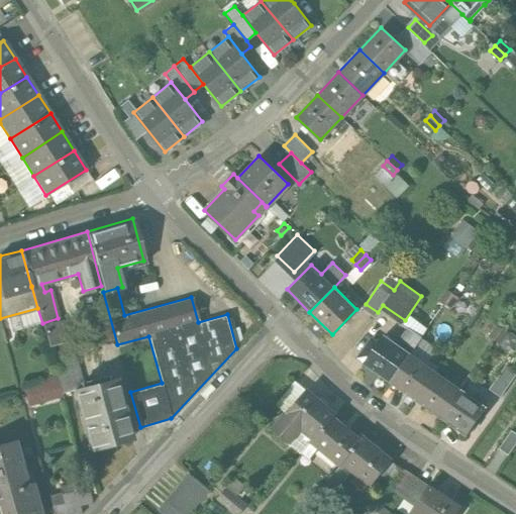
[(445,289),(437,300),(443,304),(450,293),(445,289)]
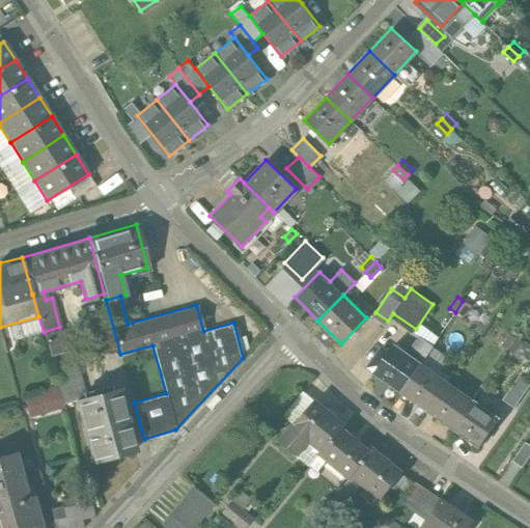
[(463,301),(455,312),(461,316),(469,305),(463,301)]
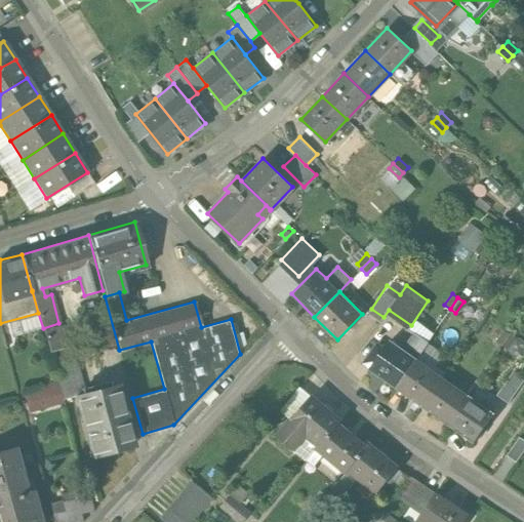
[(65,345),(58,323),(43,328),(48,350),(65,345)]
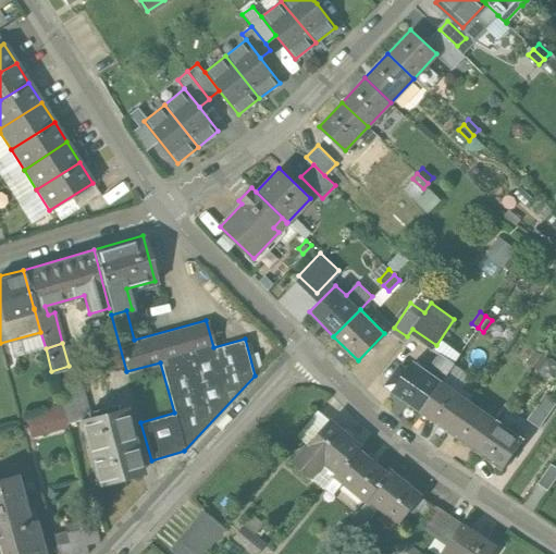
[(534,349),(526,361),(532,366),(540,354),(534,349)]
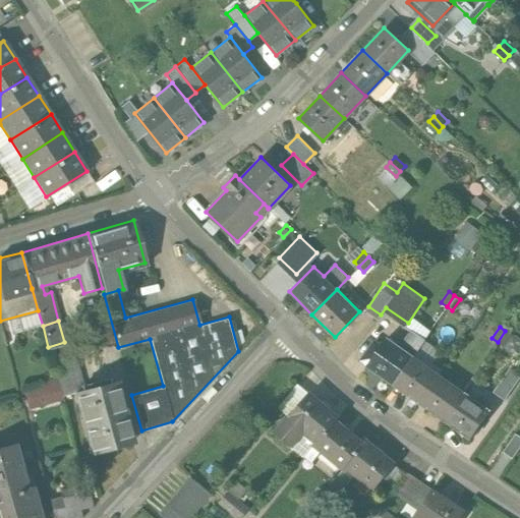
[(505,331),(498,342),(503,346),(511,334),(505,331)]
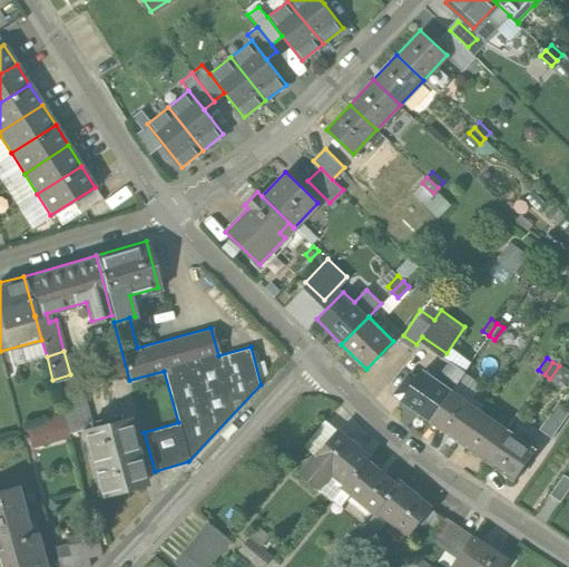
[(424,369),(401,400),(429,420),(451,388),(424,369)]
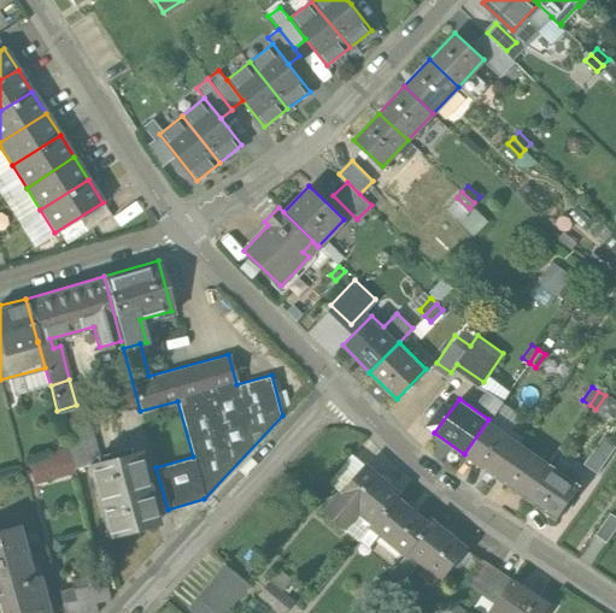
[(518,441),(488,419),(464,454),(494,476),(518,441)]
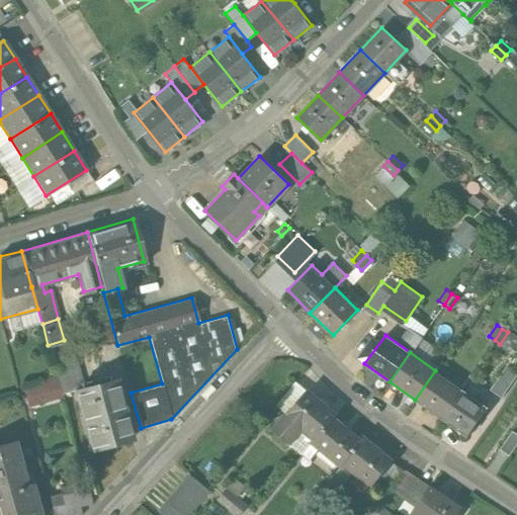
[(492,387),(505,395),(516,372),(516,368),(506,362),(492,387)]
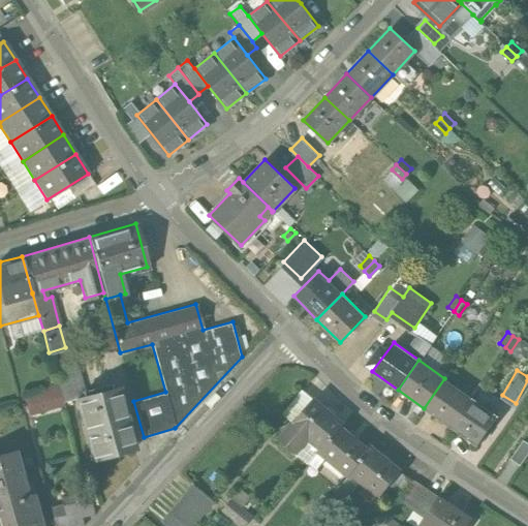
[(470,397),(444,378),(424,408),(449,427),(470,397)]
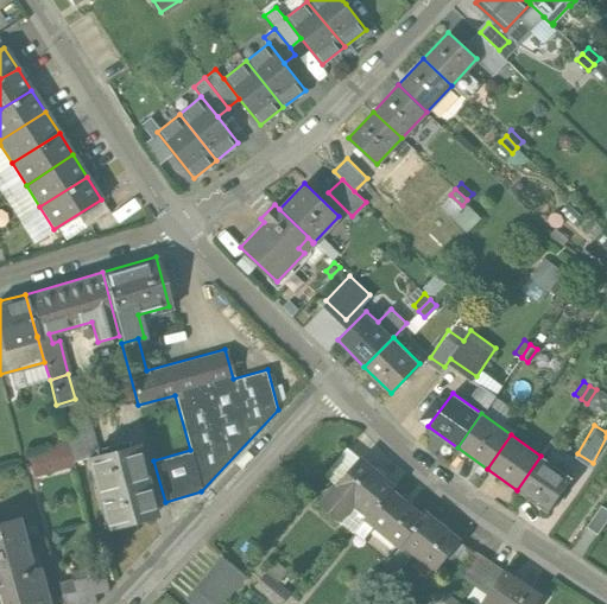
[(152,514),(133,445),(86,457),(103,527),(152,514)]
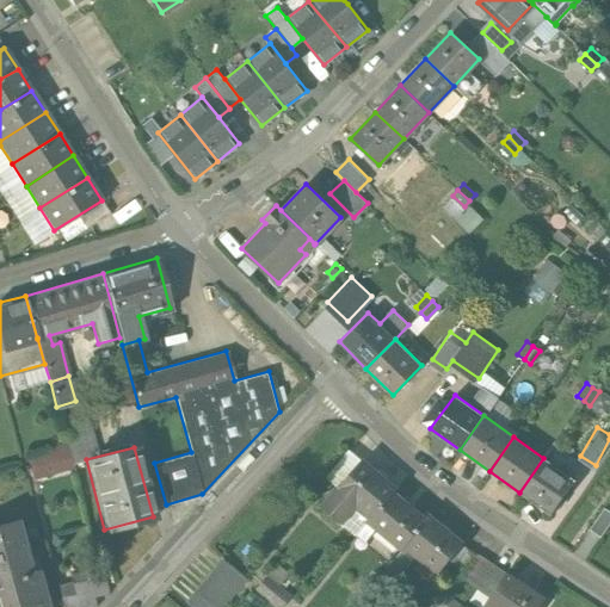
[(572,479),(543,458),(519,493),(548,513),(572,479)]
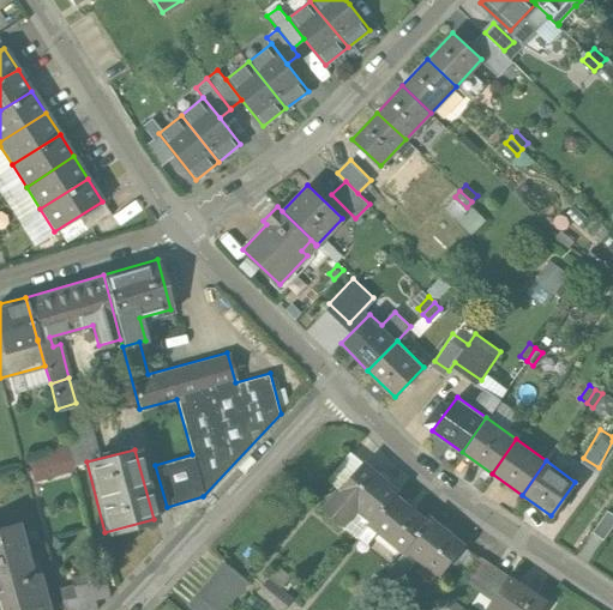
[(398,490),(364,461),(341,490),(340,490),(325,508),(344,524),(358,506),(372,519),(373,519),(395,494),(398,490)]
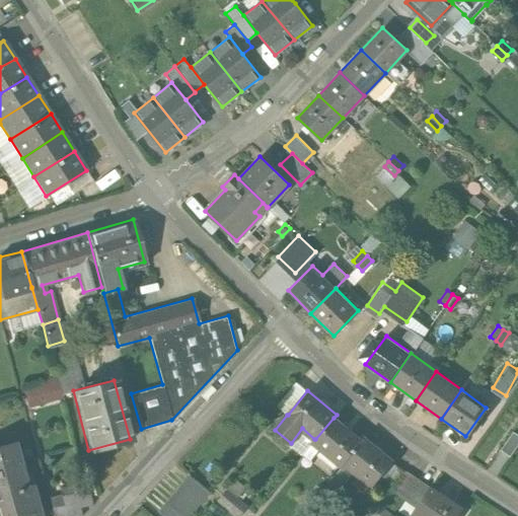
[(334,418),(315,439),(314,439),(312,442),(342,467),(345,463),(362,441),(334,418)]
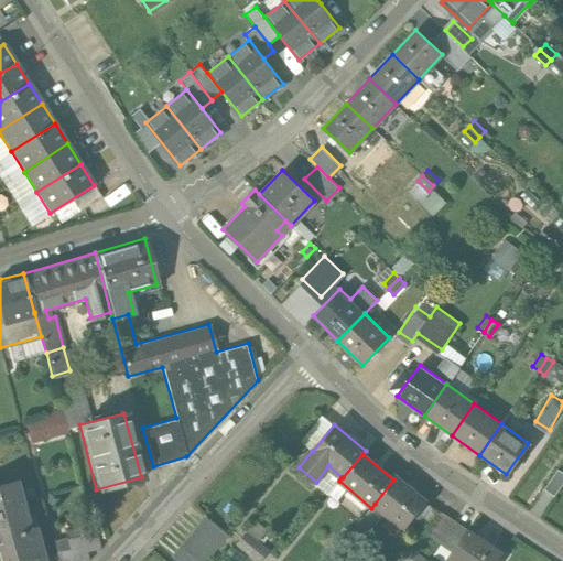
[(562,468),(559,466),(544,486),(554,494),(562,481),(562,468)]
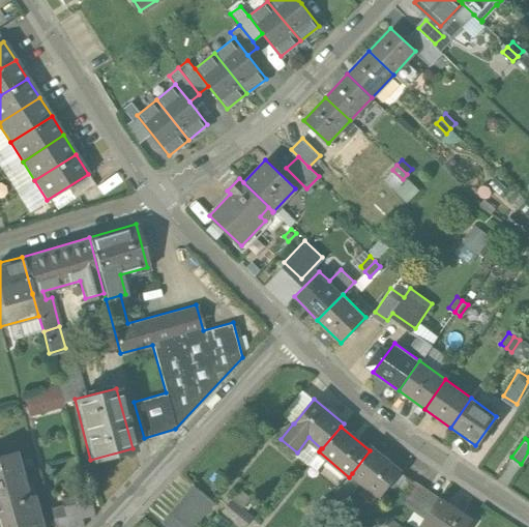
[(370,450),(352,473),(379,496),(400,470),(372,447),(370,450)]
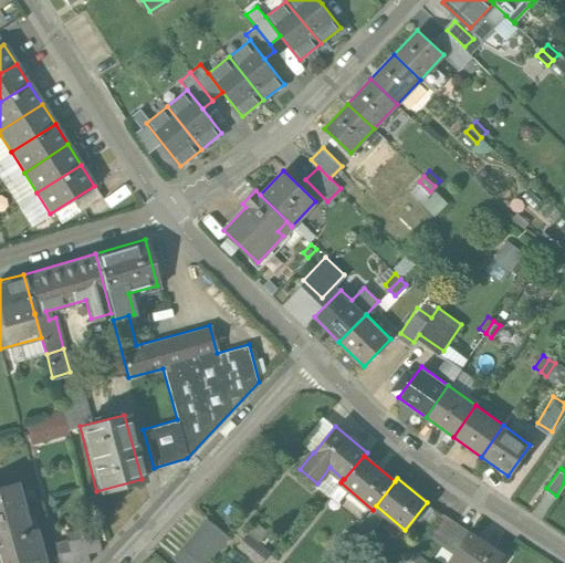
[(21,510),(13,482),(0,486),(0,562),(41,562),(32,529),(24,531),(19,511),(21,510)]
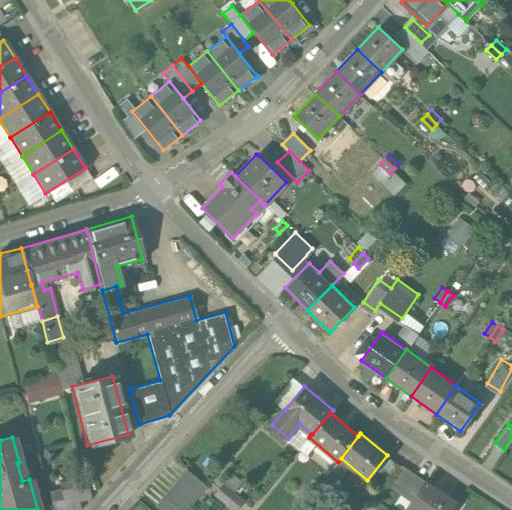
[(401,465),(388,485),(399,492),(412,473),(401,465)]
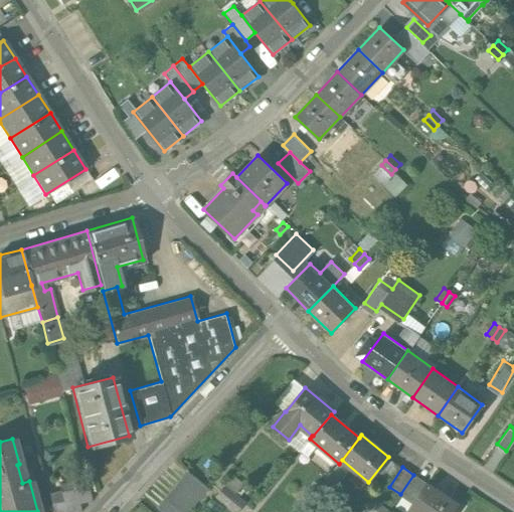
[(186,511),(208,488),(189,471),(158,506),(164,511),(186,511)]
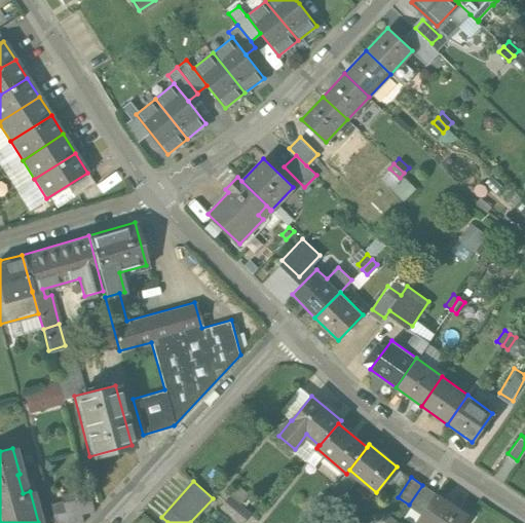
[(422,485),(409,505),(421,513),(435,493),(422,485)]
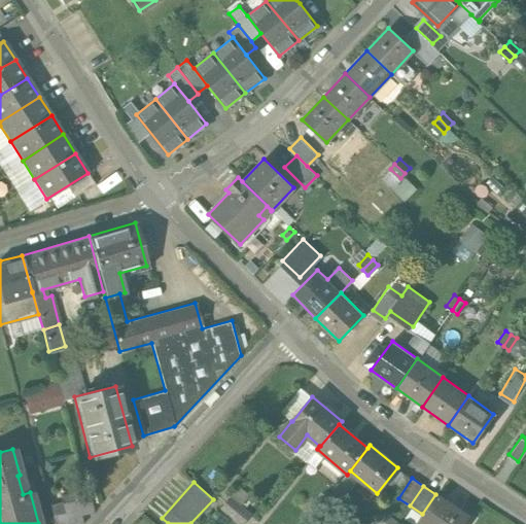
[(64,512),(51,515),(53,523),(76,523),(82,522),(80,515),(93,511),(86,487),(72,491),(74,499),(62,502),(64,512)]
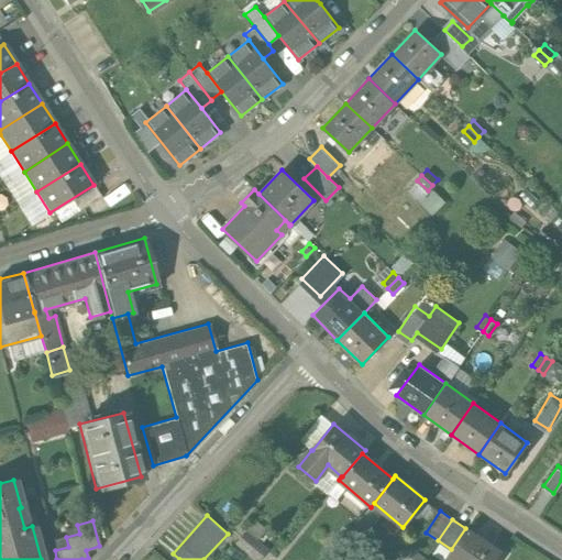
[(495,559),(502,551),(465,528),(451,549),(447,557),(450,559),(495,559)]
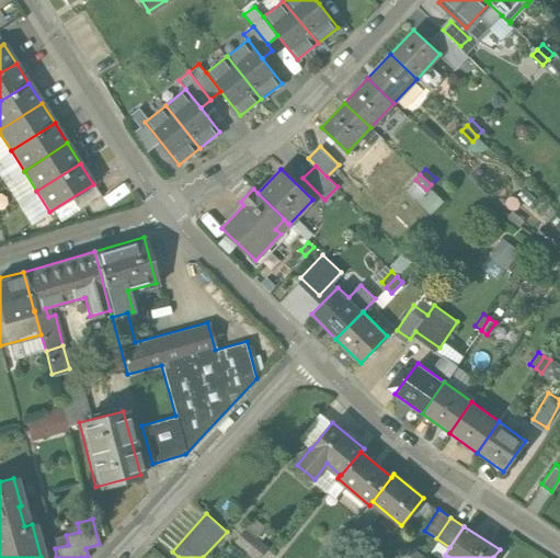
[(256,537),(246,528),(237,539),(248,548),(256,537)]
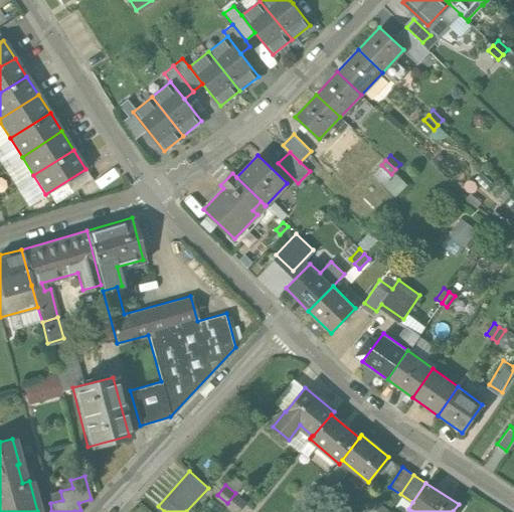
[(245,502),(235,493),(227,503),(237,511),(245,502)]
